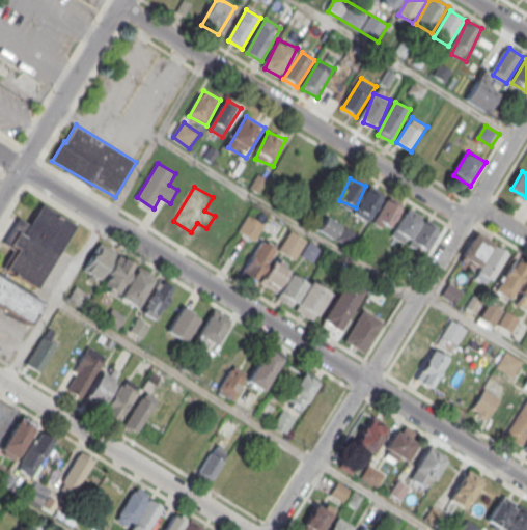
[(387,196),(371,187),(356,213),(371,222),(387,196)]
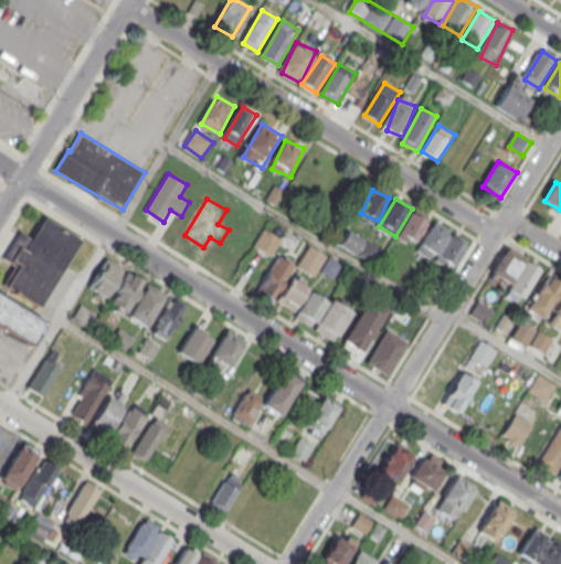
[(432,220),(416,210),(401,233),(416,244),(432,220)]
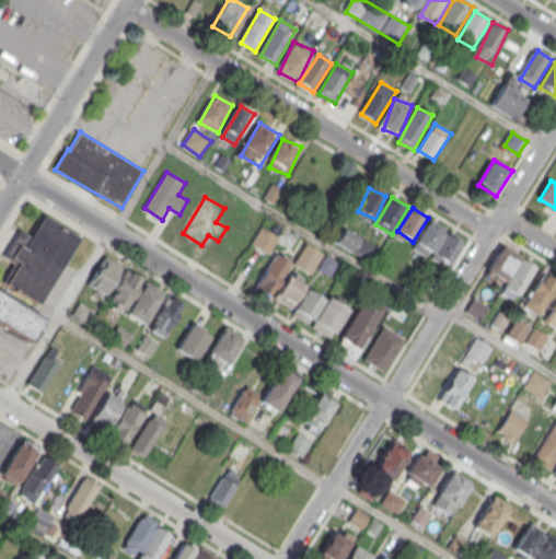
[(83,239),(46,216),(33,237),(23,231),(6,256),(16,264),(4,283),(42,305),(83,239)]
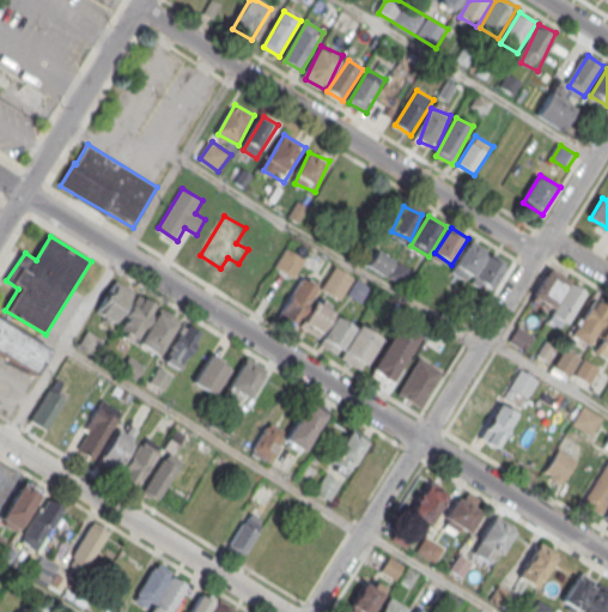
[(510,260),(470,242),(455,276),(474,284),(475,283),(496,292),(510,260)]
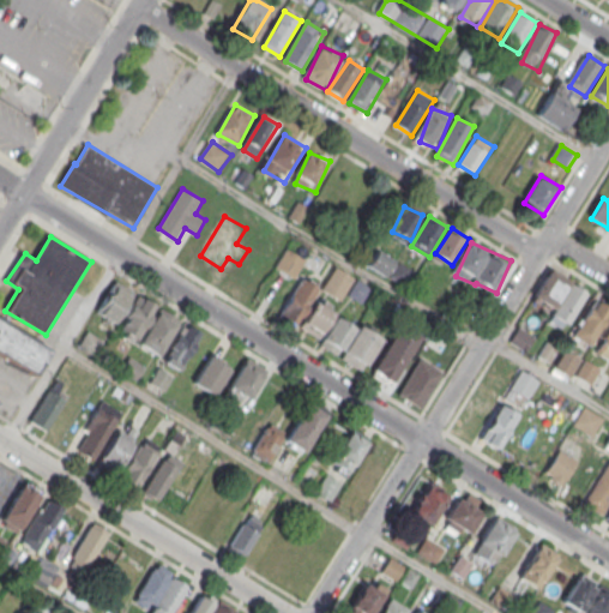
[(278,268),(297,280),(308,260),(289,248),(278,268)]
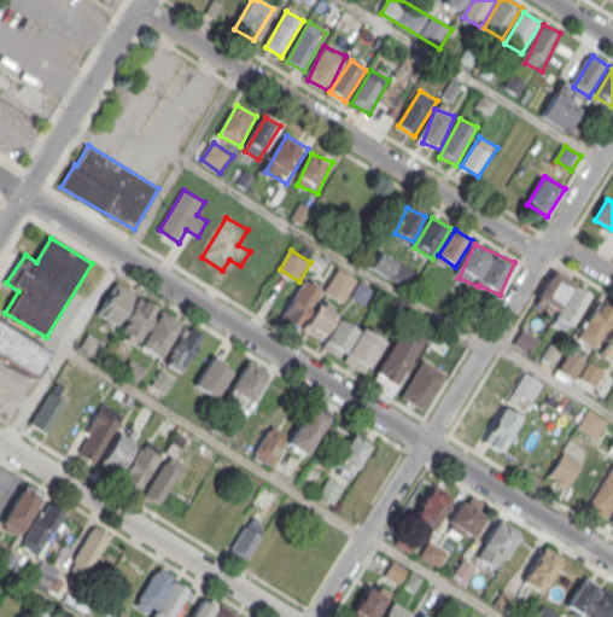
[(373,267),(392,280),(403,265),(384,251),(373,267)]
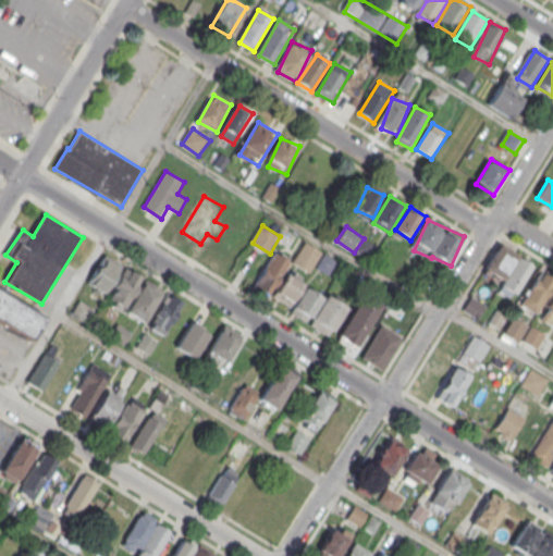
[(324,254),(308,243),(294,263),(311,274),(324,254)]
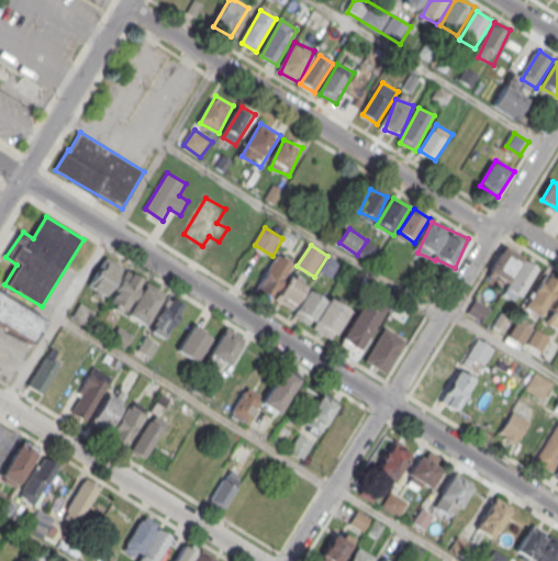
[(508,285),(525,259),(508,247),(490,273),(508,285)]
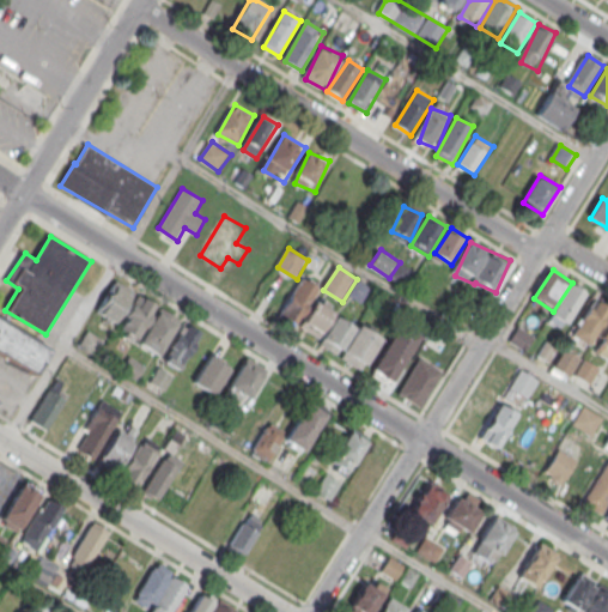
[(321,288),(303,278),(281,317),(299,327),(321,288)]
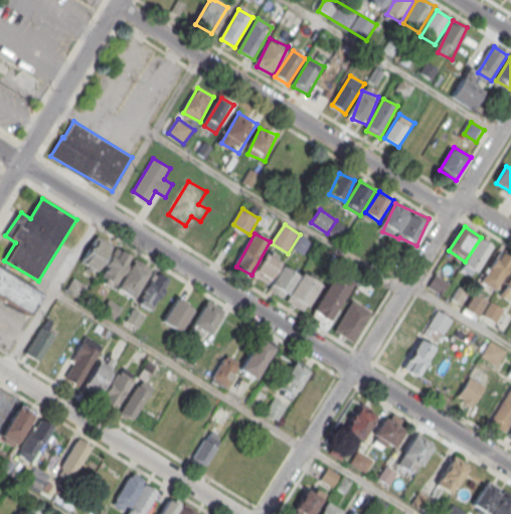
[(82,264),(98,273),(114,246),(99,236),(82,264)]
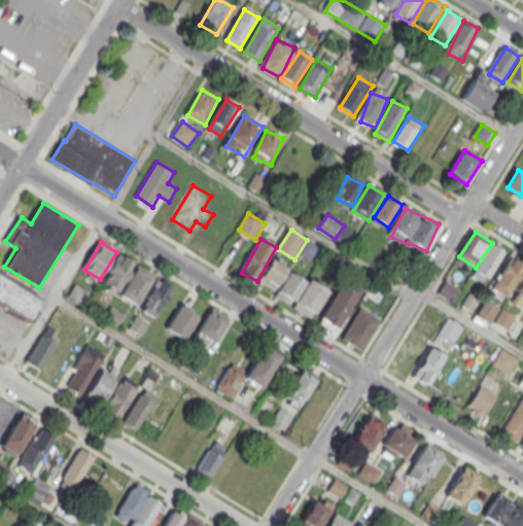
[(490,281),(507,251),(493,244),(478,274),(490,281)]
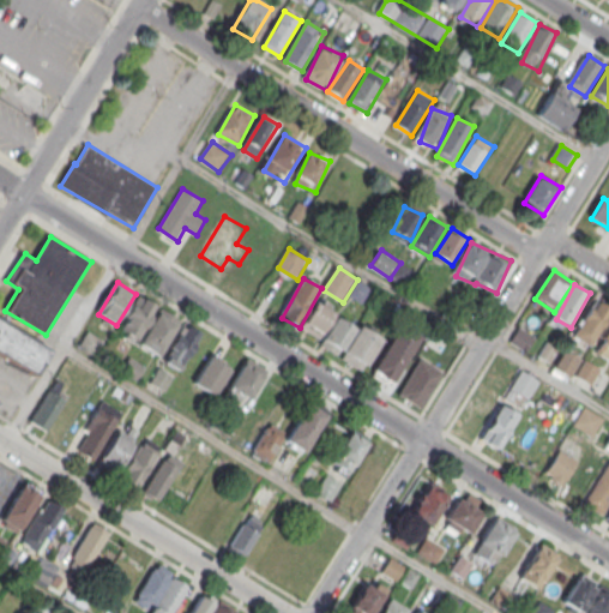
[(157,306),(138,296),(121,334),(142,343),(157,306)]
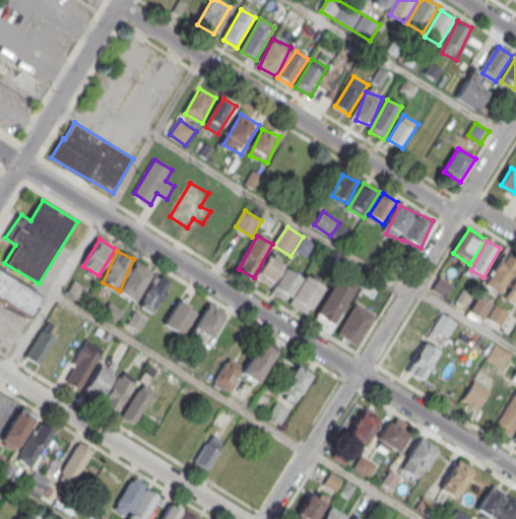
[(255,277),(270,287),(287,263),(273,252),(255,277)]
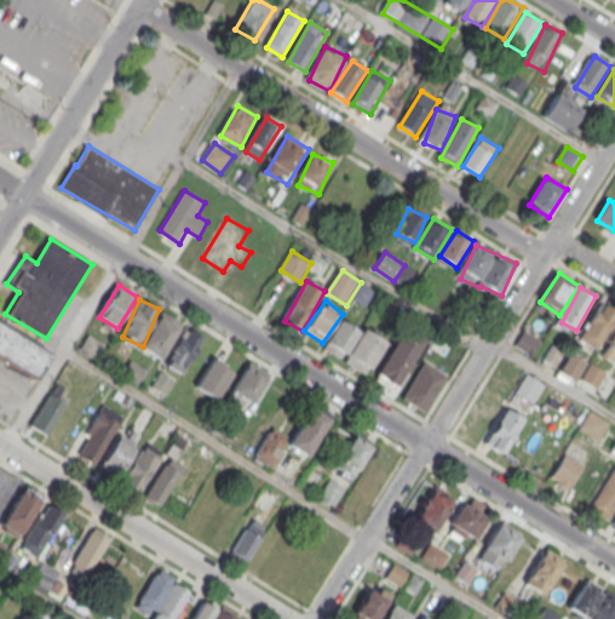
[(603,351),(614,325),(614,308),(602,302),(582,342),(603,351)]
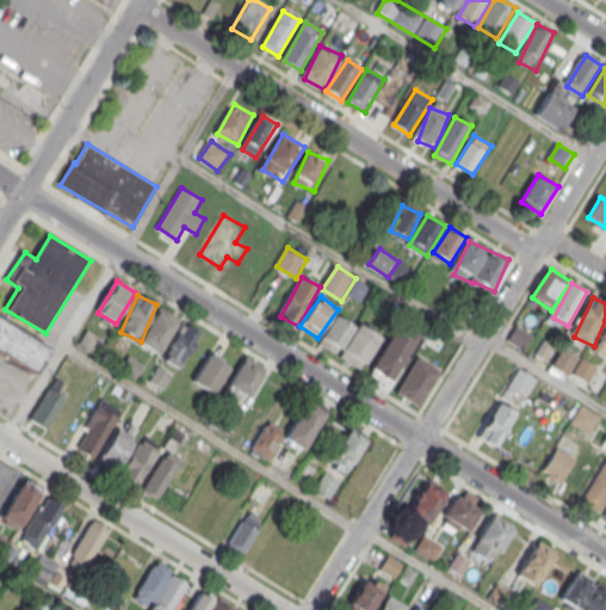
[(159,356),(183,321),(164,308),(140,343),(159,356)]
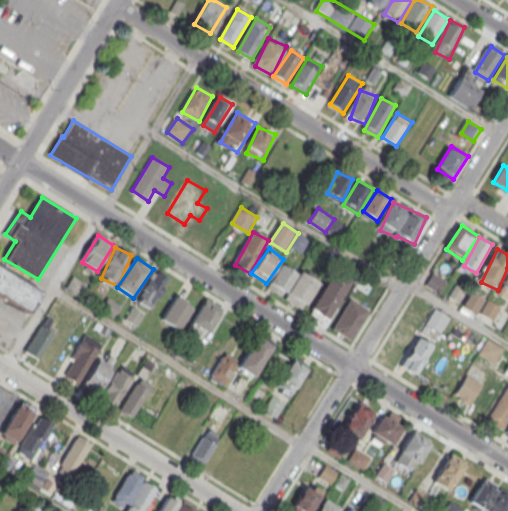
[(269,289),(306,309),(321,283),(300,271),(299,273),(283,264),(269,289)]
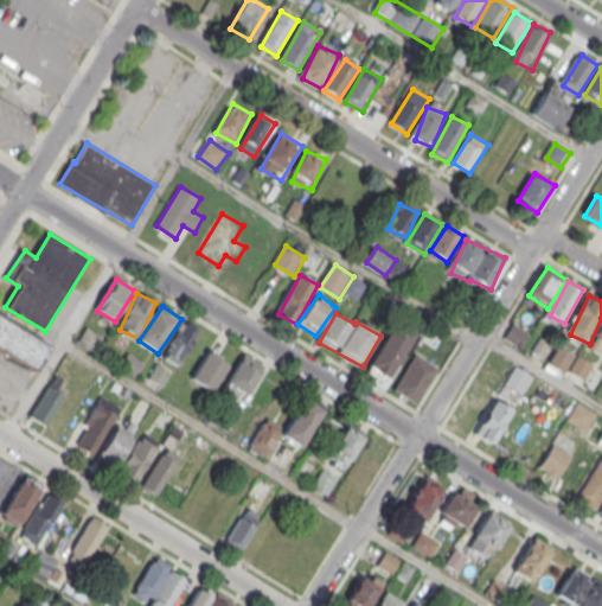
[(0,317),(51,349),(37,371),(0,349),(0,317)]
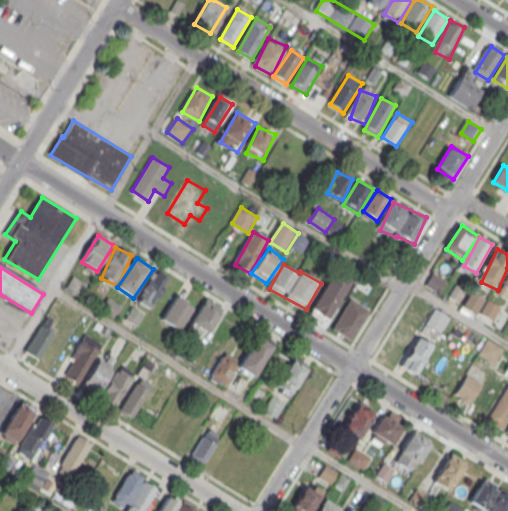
[(170,278),(155,270),(138,302),(152,310),(170,278)]
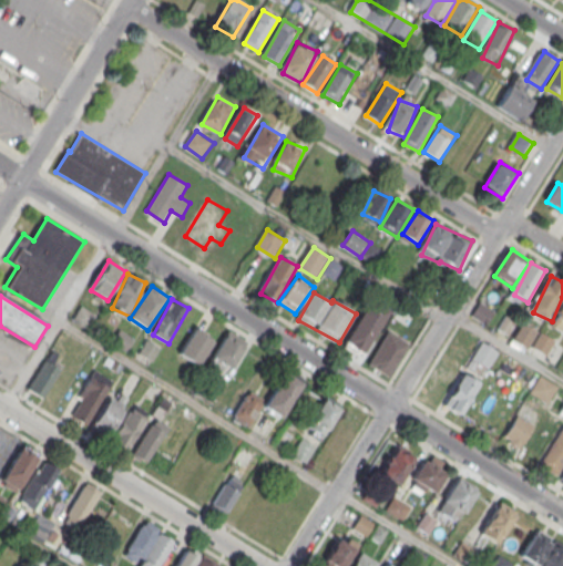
[(365,358),(390,314),(369,302),(345,347),(365,358)]
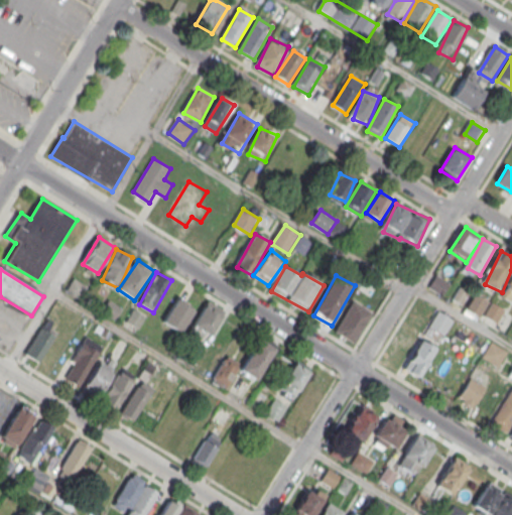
[(511,276),(502,296),(511,300),(511,276)]
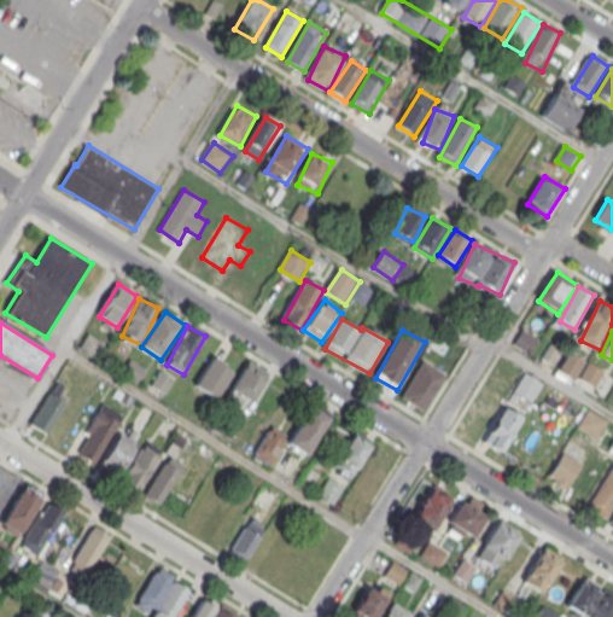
[(519,344),(531,353),(541,341),(527,332),(519,344)]
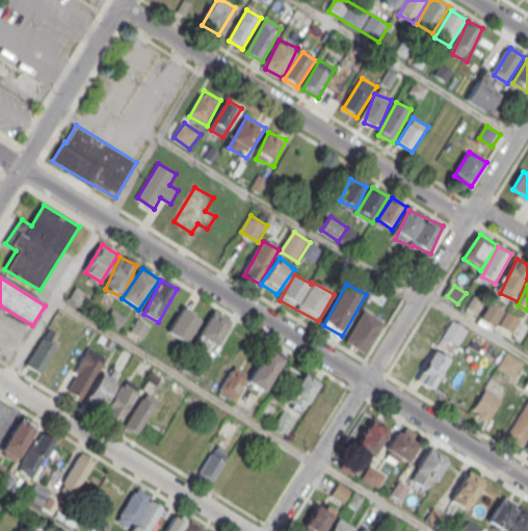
[(523,320),(491,302),(482,317),(516,335),(523,320)]
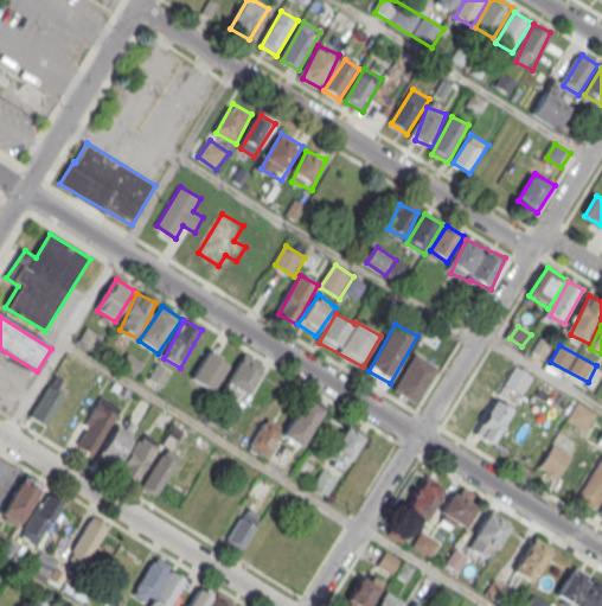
[(232,363),(212,350),(193,380),(215,393),(232,363)]
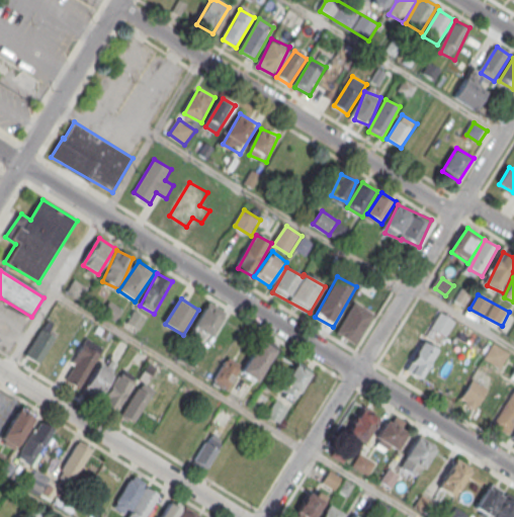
[(358,345),(376,314),(357,302),(338,333),(358,345)]
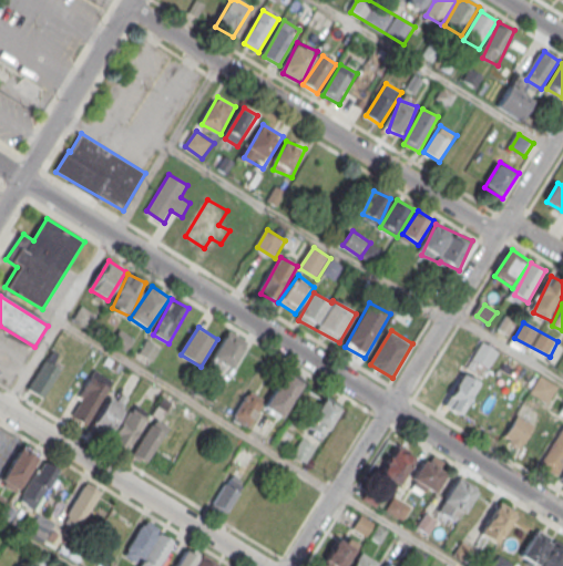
[(114,343),(128,351),(135,339),(122,331),(114,343)]
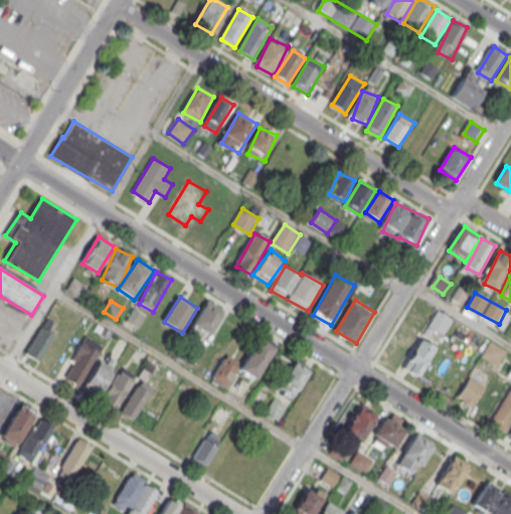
[(210,339),(227,312),(211,301),(193,328),(210,339)]
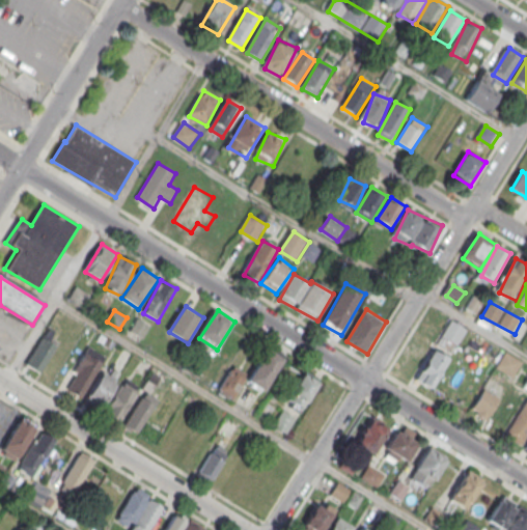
[(133,331),(144,338),(151,326),(139,318),(133,331)]
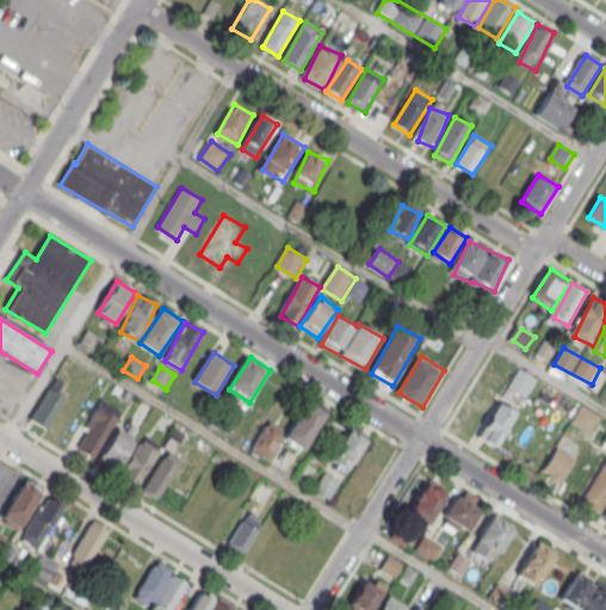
[(509,389),(530,400),(540,379),(520,368),(509,389)]
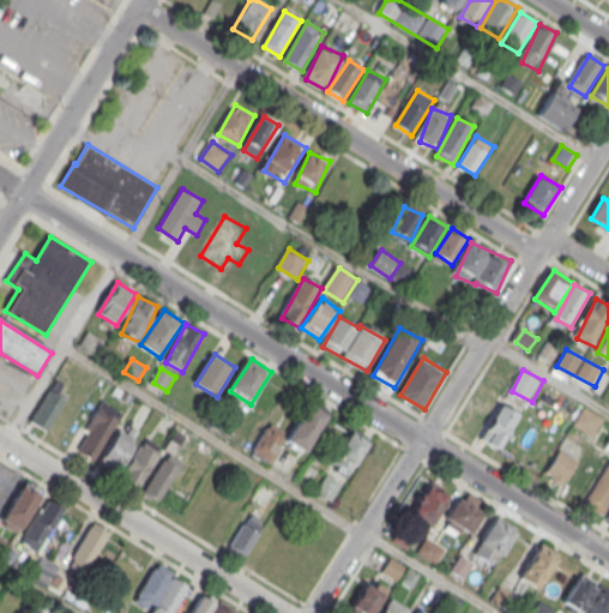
[(31,421),(48,432),(70,398),(53,388),(31,421)]
